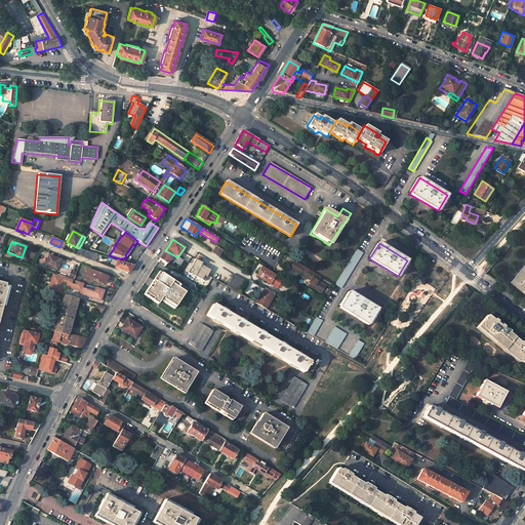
[(134,245),(133,244),(125,255),(126,256),(134,245)]
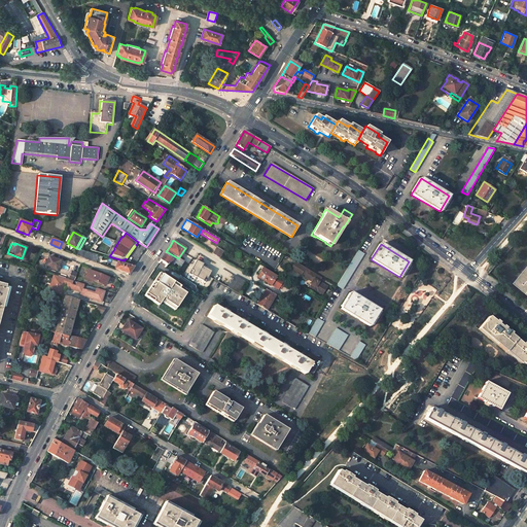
[(223,251),(217,247),(213,254),(219,258),(223,251)]
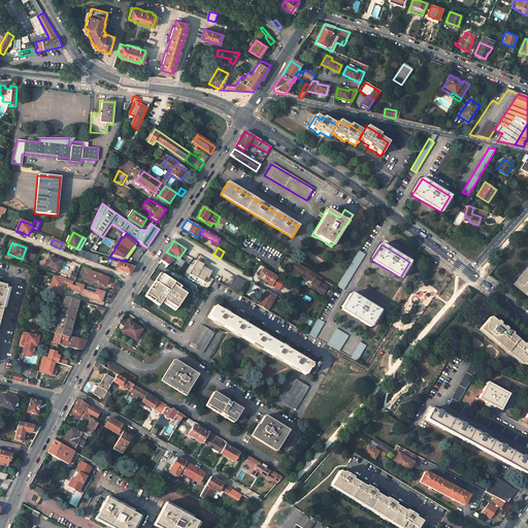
[(78,256),(97,263),(99,257),(80,251),(78,256)]
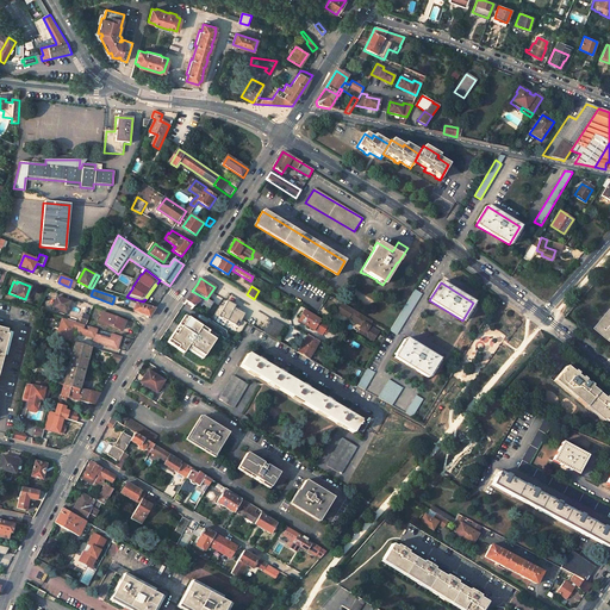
[(415,290),(390,331),(396,335),(421,293),(415,290)]
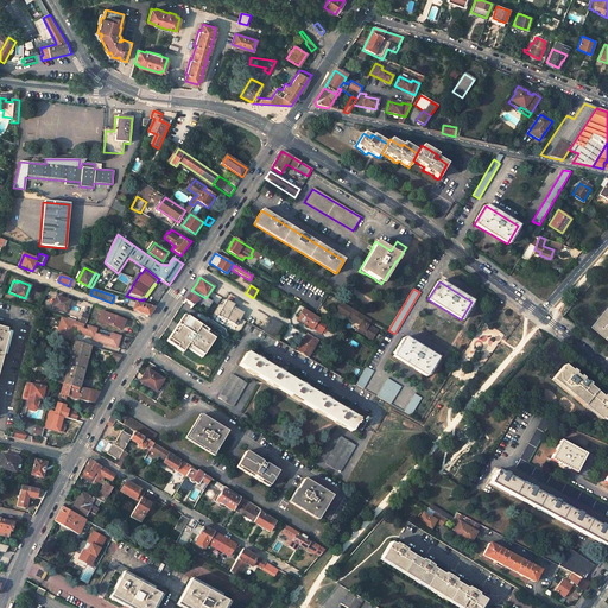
[(184,301),(192,306),(196,301),(208,308),(211,302),(206,298),(191,290),(190,291),(188,295),(184,301)]
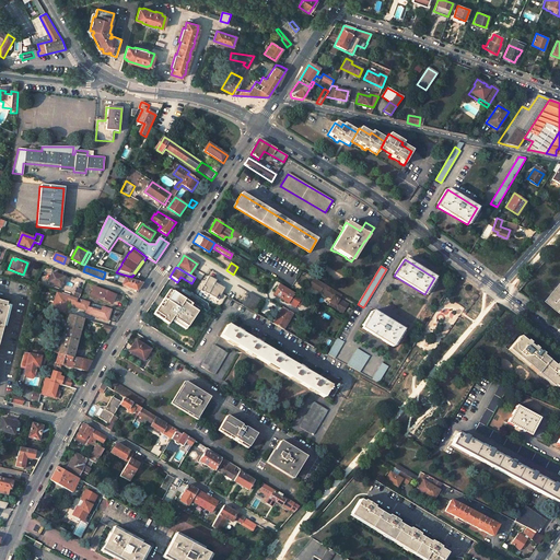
[(56,275),(51,272),(47,282),(59,287),(63,278),(56,276),(56,275)]
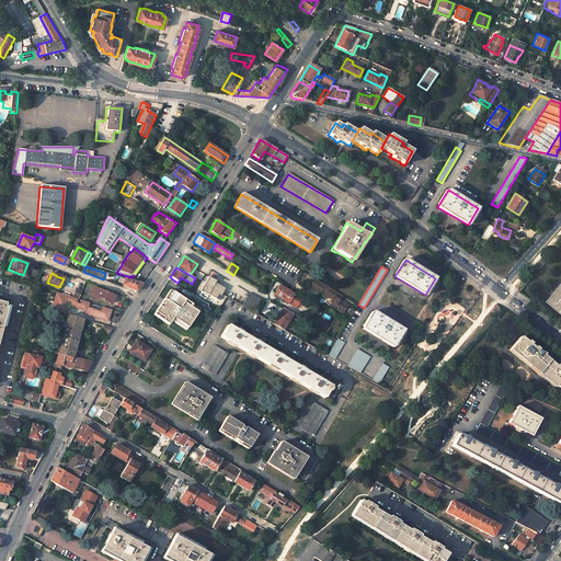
[(136,290),(140,284),(125,278),(122,285),(136,290)]
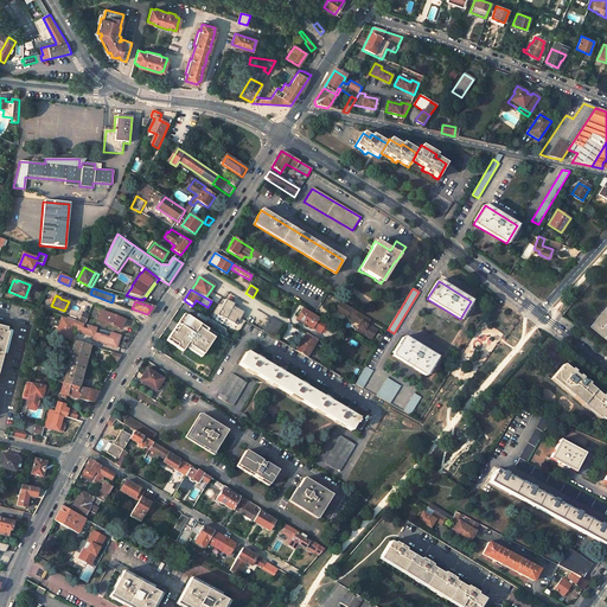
[(224,302),(216,318),(234,328),(241,315),(231,310),(232,307),(224,302)]
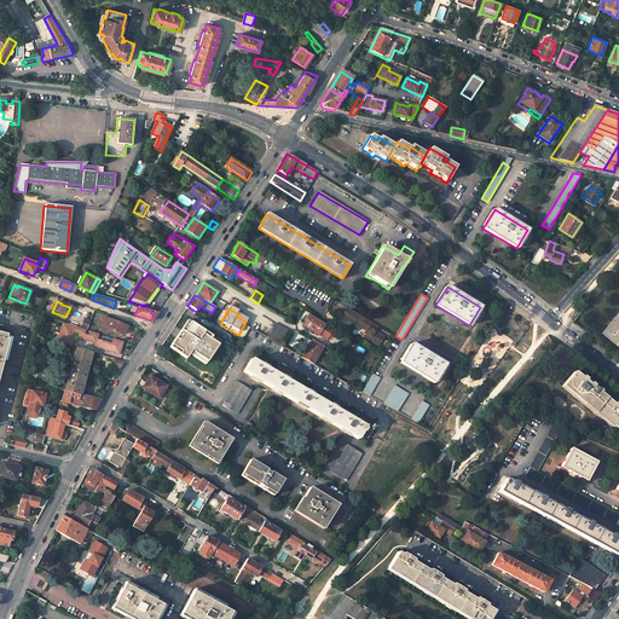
[(352,325),(358,314),(352,311),(346,322),(352,325)]
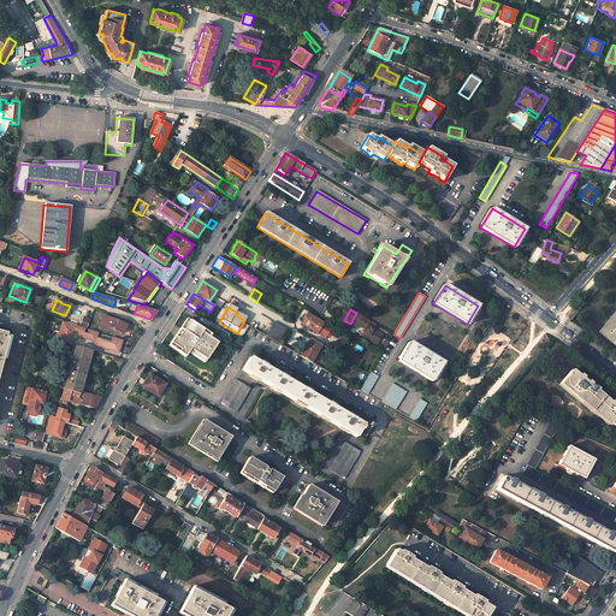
[(329,337),(331,333),(331,332),(329,331),(331,327),(307,313),(304,317),(303,315),(301,319),(302,320),(301,324),(324,339),(326,336),(327,337),(329,337)]
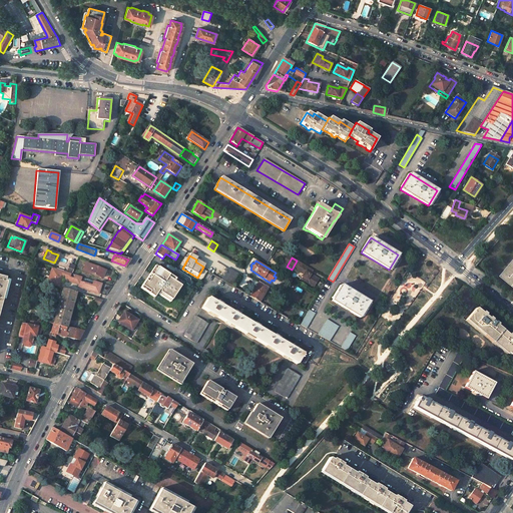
[(313,271),(297,261),(292,270),(297,273),(298,271),(301,272),(300,274),(303,276),(301,278),(305,280),(304,283),(313,288),(318,281),(311,276),(313,271)]
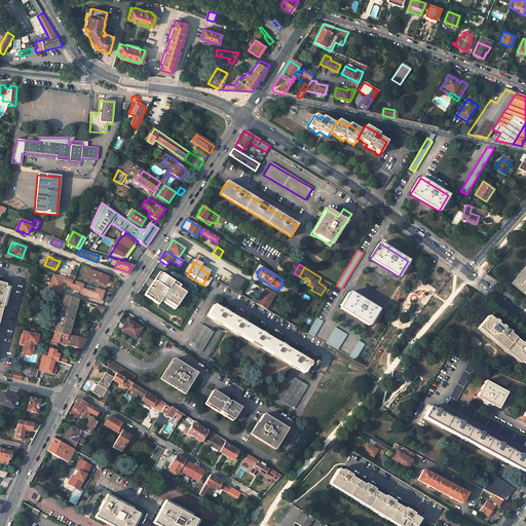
[(107,276),(88,269),(84,277),(90,279),(91,279),(105,284),(107,276)]
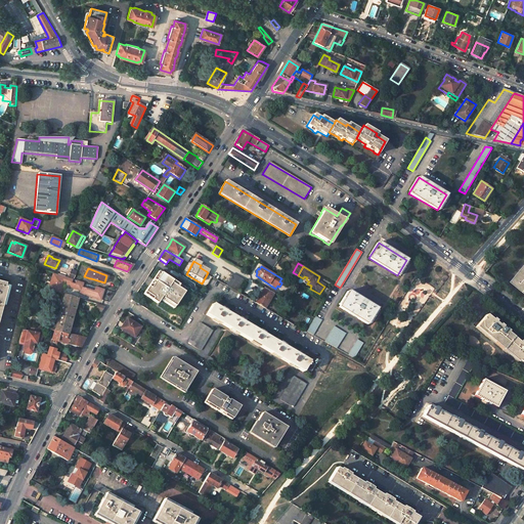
[(185,290),(158,271),(142,294),(157,304),(162,296),(163,297),(161,301),(173,308),(185,290)]
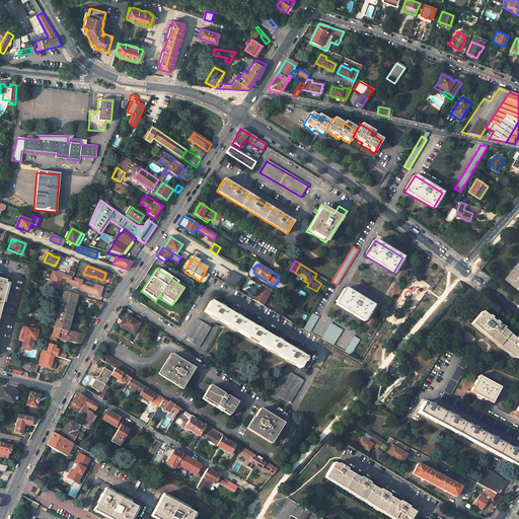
[(69,284),(71,276),(68,275),(52,271),(47,287),(59,290),(62,279),(65,280),(64,283),(69,284)]
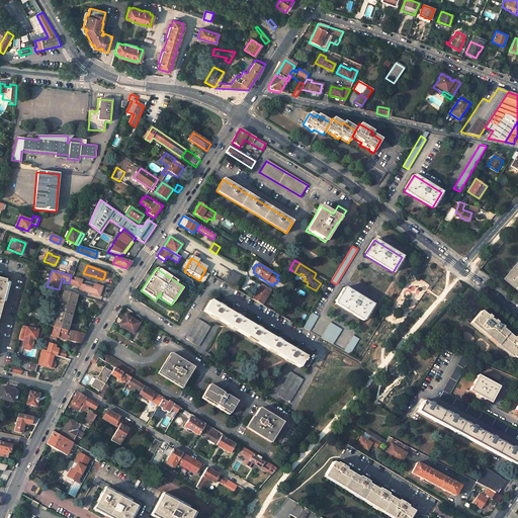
[(241,277),(230,270),(224,282),(235,288),(241,277)]
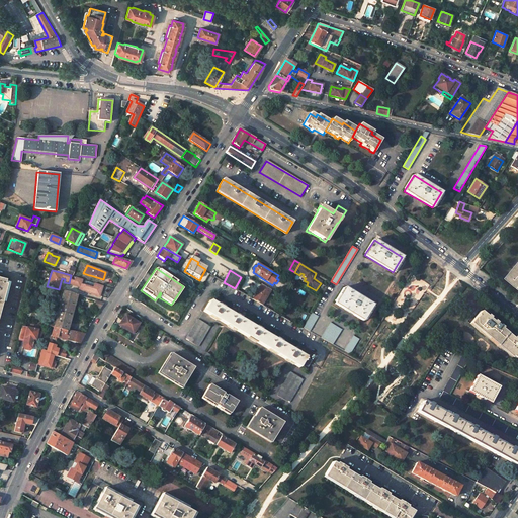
[(85,280),(74,276),(72,284),(79,286),(78,288),(82,290),(99,295),(102,285),(94,282),(92,287),(84,284),(85,280)]
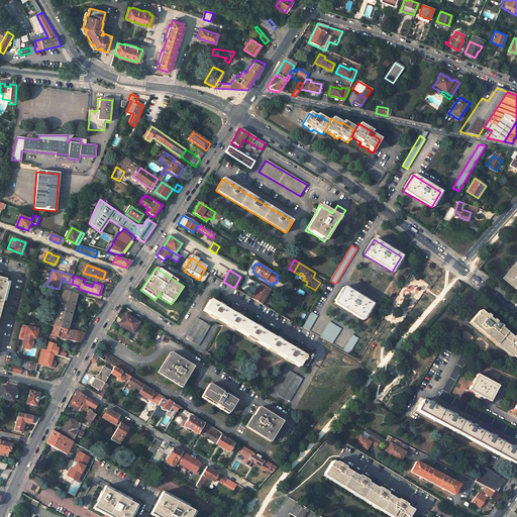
[(0,316),(1,312),(8,284),(6,284),(7,280),(0,278),(0,316)]
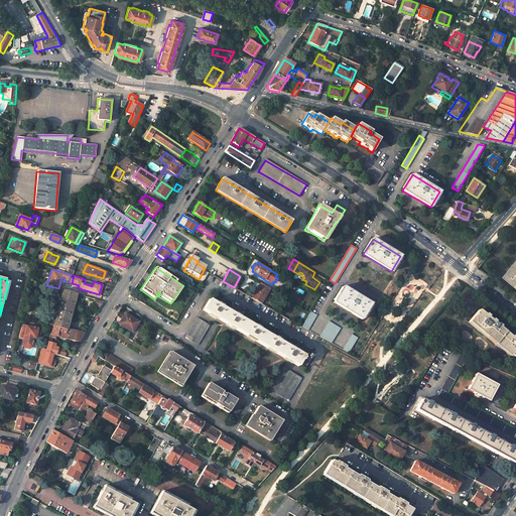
[(269,289),(265,287),(260,283),(252,297),(261,302),(269,289)]
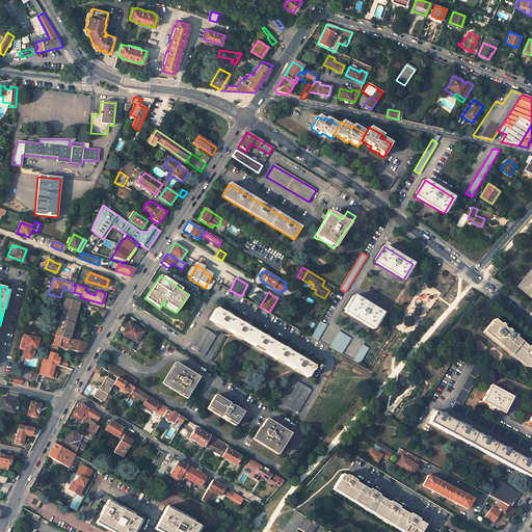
[(344,312),(372,329),(382,313),(353,296),(344,312)]
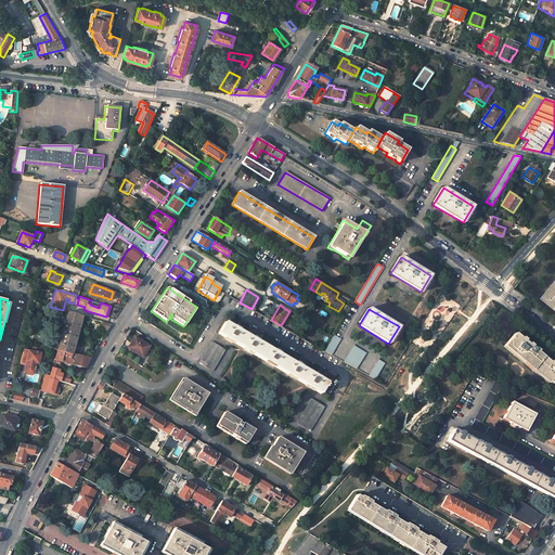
[(65,323),(80,326),(84,315),(68,312),(65,323)]
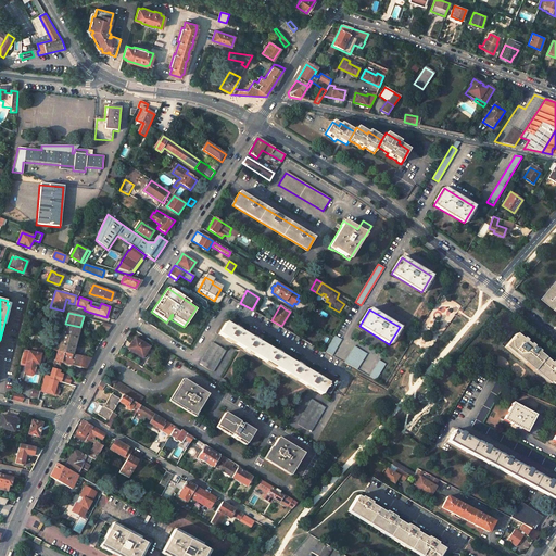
[(328,395),(333,387),(225,323),(218,333),(320,394),(321,391),(328,395)]
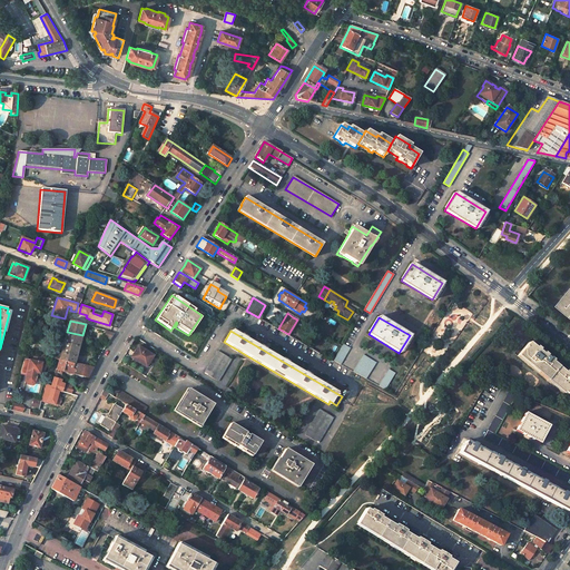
[(65,343),(79,347),(82,335),(67,332),(65,343)]
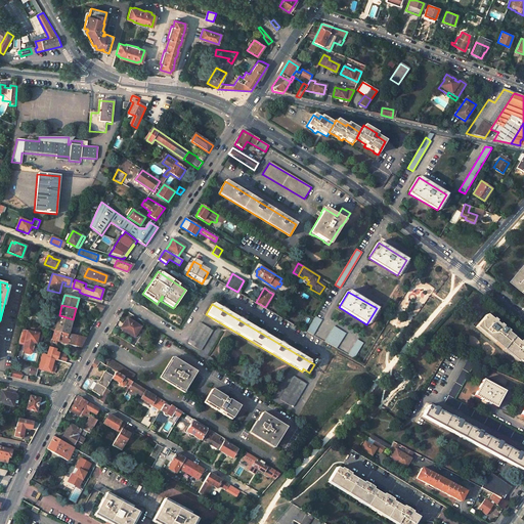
[(69,334),(73,319),(59,315),(56,323),(50,322),(49,329),(55,330),(54,331),(69,334)]
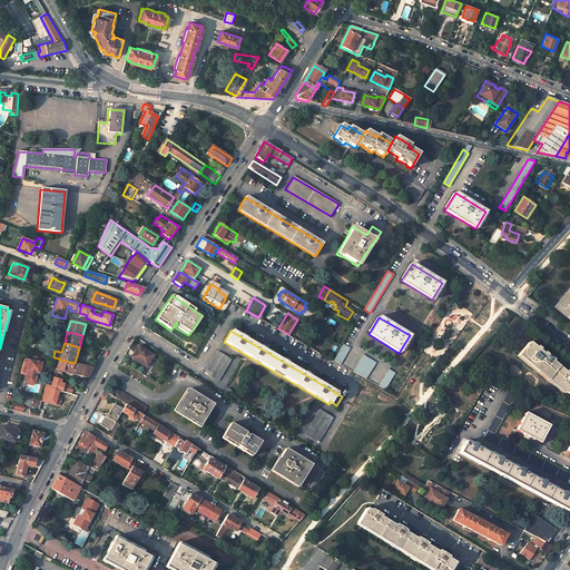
[(343,344),(334,360),(340,363),(349,349),(343,344)]
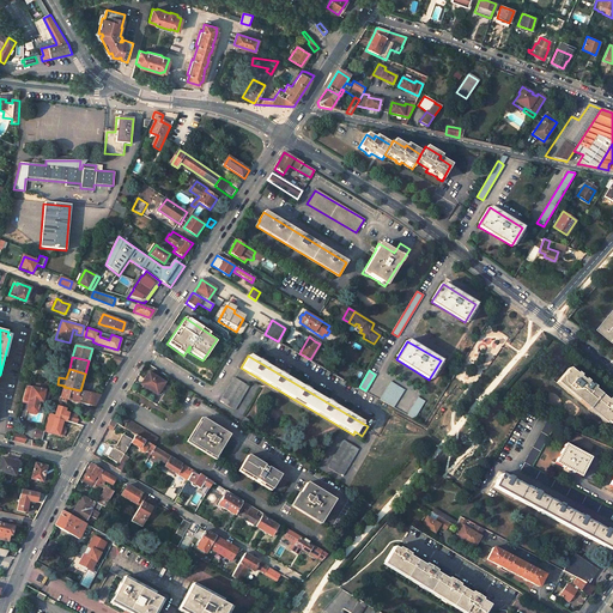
[(578,400),(611,426),(612,422),(612,406),(568,370),(557,383),(568,392),(566,392),(578,401),(578,400)]
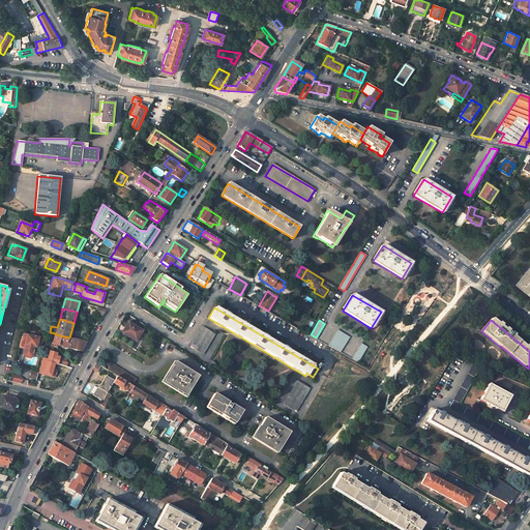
[(143,330),(128,322),(121,332),(136,342),(143,330)]
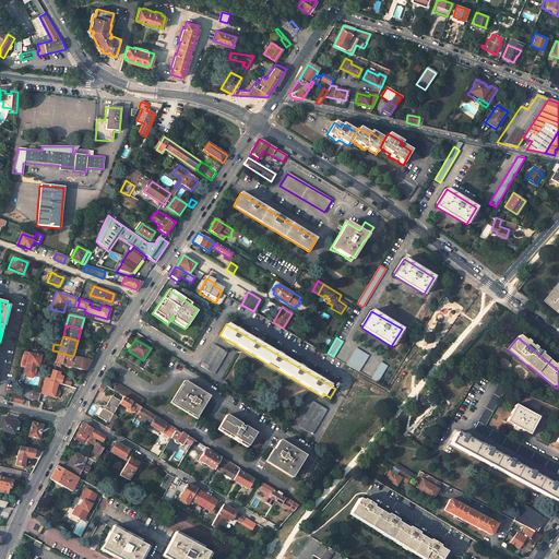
[(213,345),(200,366),(213,373),(226,353),(213,345)]
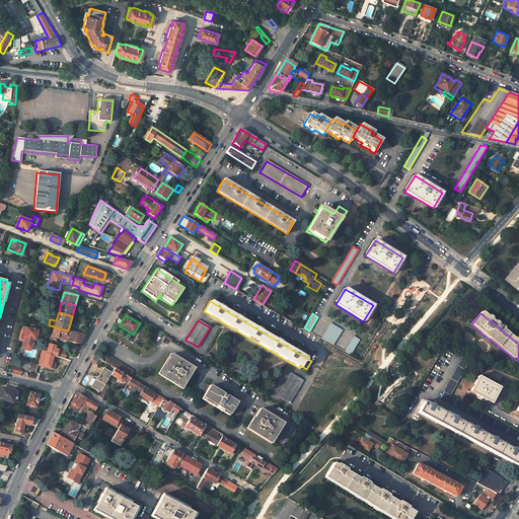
[(321,338),(332,344),(341,330),(330,324),(321,338)]
